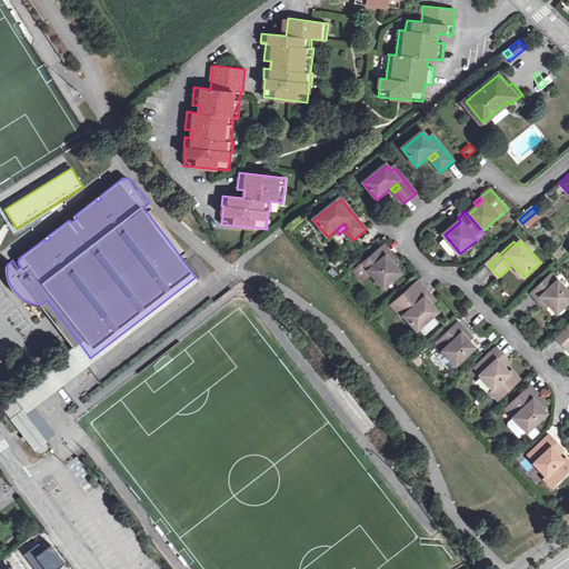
[(389,252),(386,248),(365,266),(356,272),(365,282),(372,276),(385,289),(401,275),(393,266),(387,258),(391,255),(389,252)]
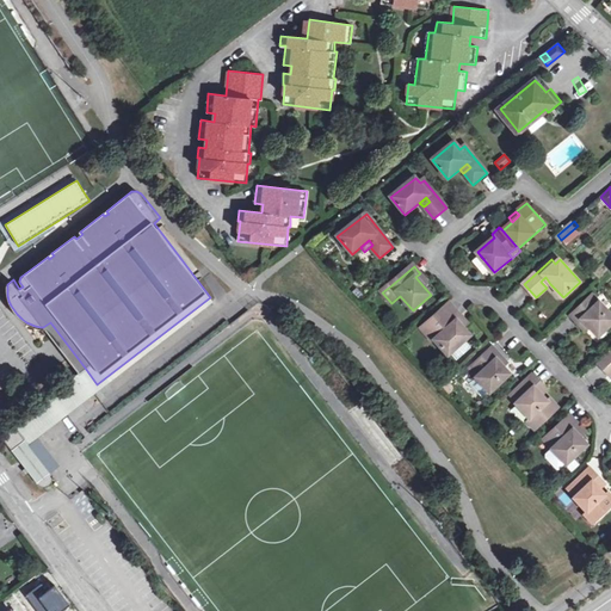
[(415,277),(423,285),(427,282),(420,273),(415,277)]
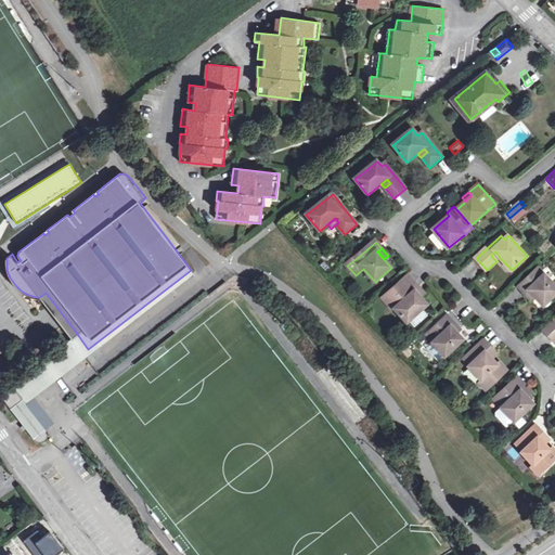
[(491,256),(497,261),(500,258),(495,252),(491,256)]
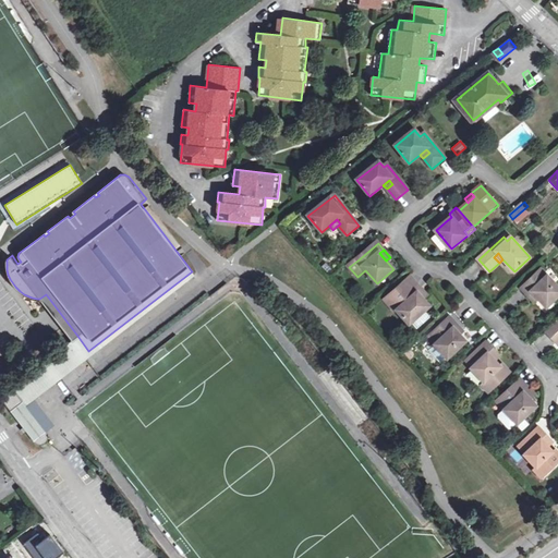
[(557,296),(557,286),(543,269),(523,288),(530,295),(533,292),(540,299),(547,306),(557,296)]
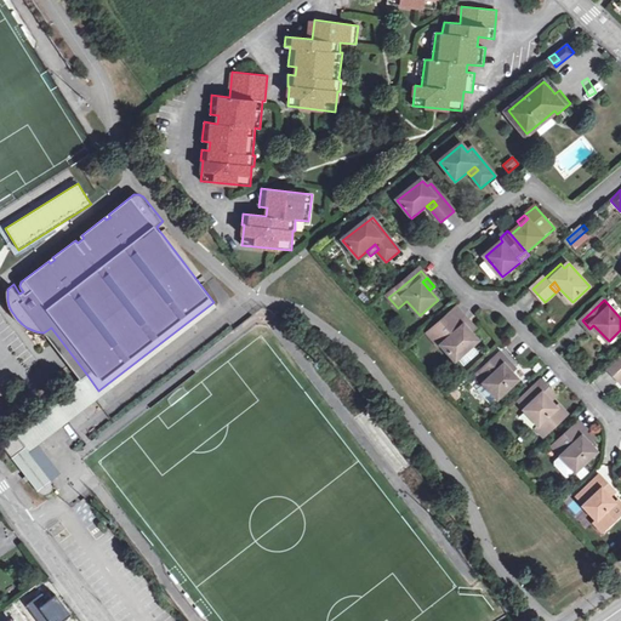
[(47,483),(51,480),(29,451),(69,421),(98,398),(217,307),(214,302),(98,391),(86,374),(83,376),(80,379),(92,394),(26,446),(22,449),(29,459),(20,467),(26,476),(36,467),(47,483)]
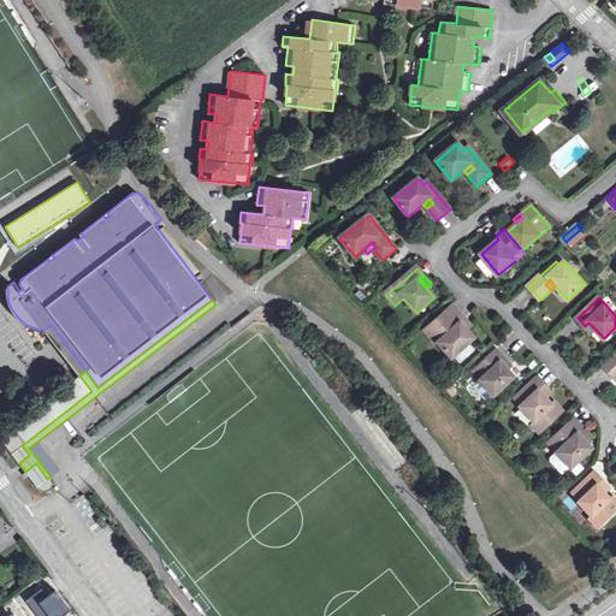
[(462,314),(454,306),(427,330),(439,343),(452,357),(455,356),(469,344),(475,338),(468,330),(461,323),(466,319),(462,314)]
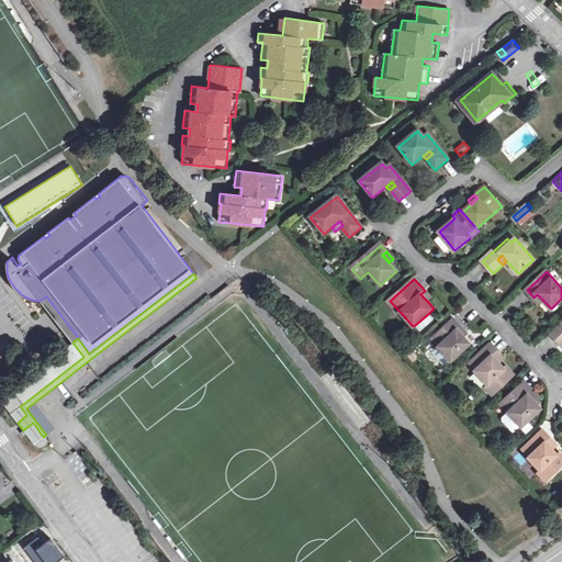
[(420,294),(427,301),(430,298),(425,291),(420,294)]
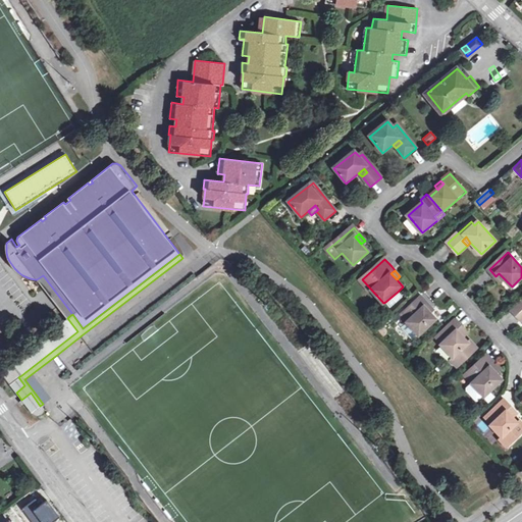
[(499,273),(496,276),(502,282),(505,279),(499,273)]
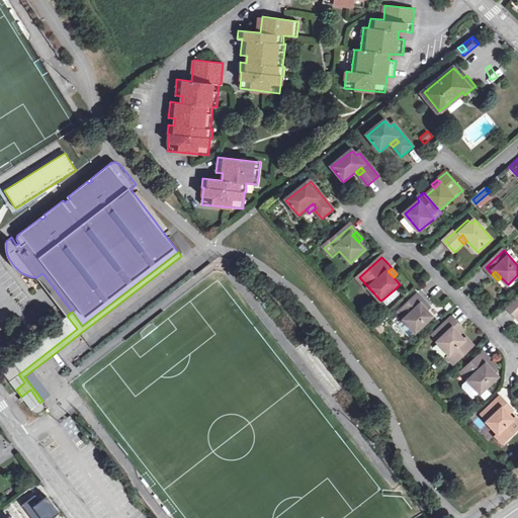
[(395,289),(382,299),(389,306),(400,295),(395,289)]
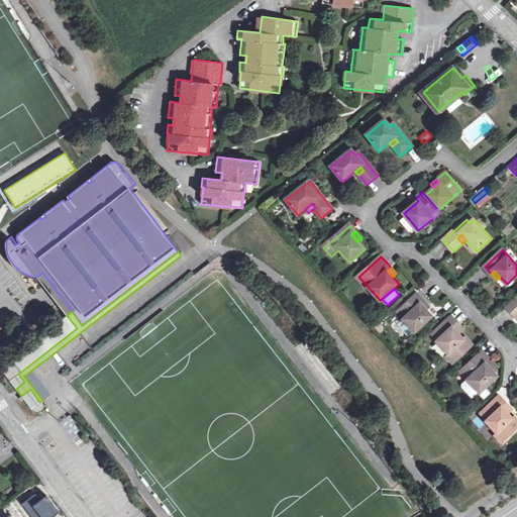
[(424,301),(417,294),(401,309),(407,316),(403,319),(404,320),(415,331),(415,332),(432,317),(426,311),(420,304),(424,301)]
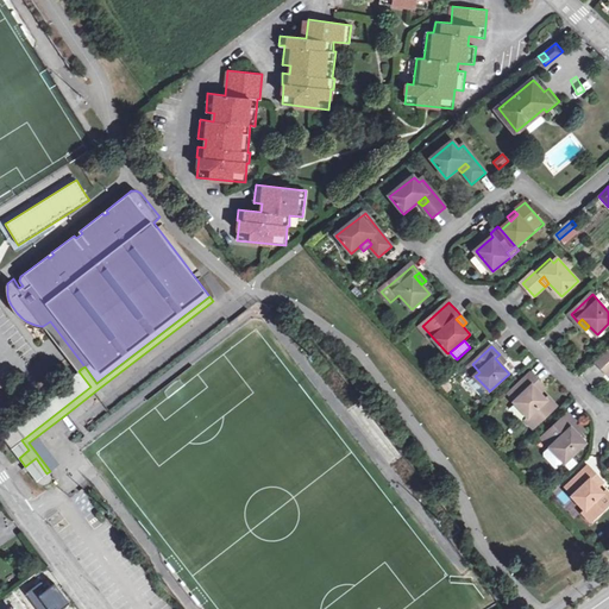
[(608,349),(596,360),(608,375),(608,374),(608,349)]
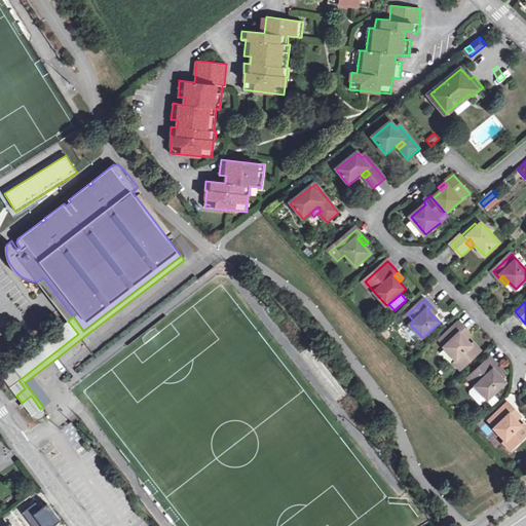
[(427,309),(434,316),(437,312),(431,306),(427,309)]
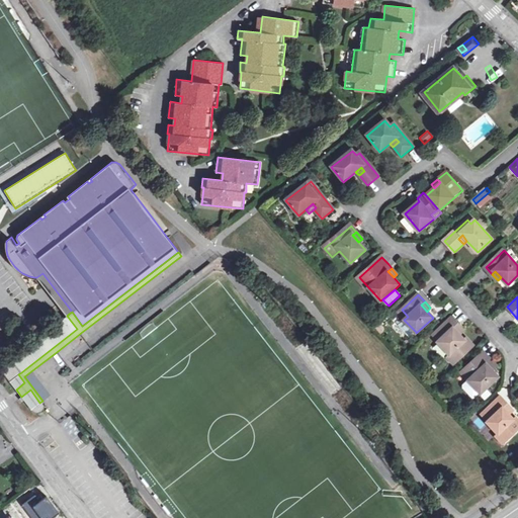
[(77,329),(67,316),(0,365),(0,368),(16,390),(24,382),(18,374),(21,372),(77,329)]
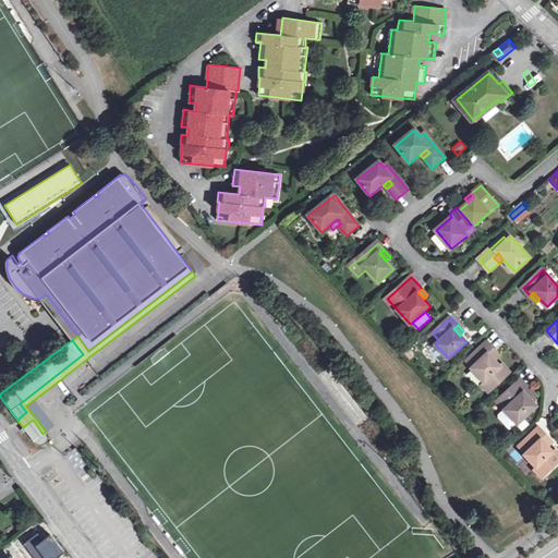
[(494,350),(487,343),(470,359),(476,365),(472,368),(485,383),(482,385),(488,392),(510,373),(504,365),(501,368),(496,362),(488,354),(494,350)]
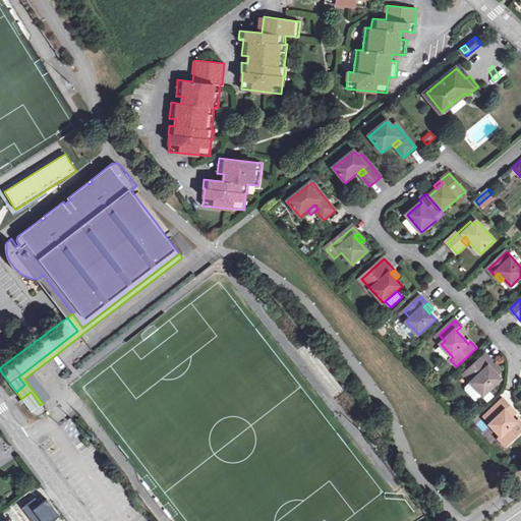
[(407,323),(401,328),(412,340),(418,334),(407,323)]
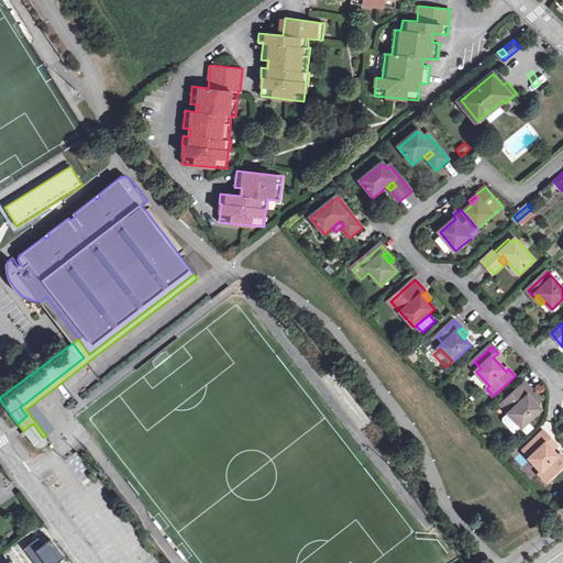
[(493,357),(500,365),(506,361),(501,356),(498,353),(493,357)]
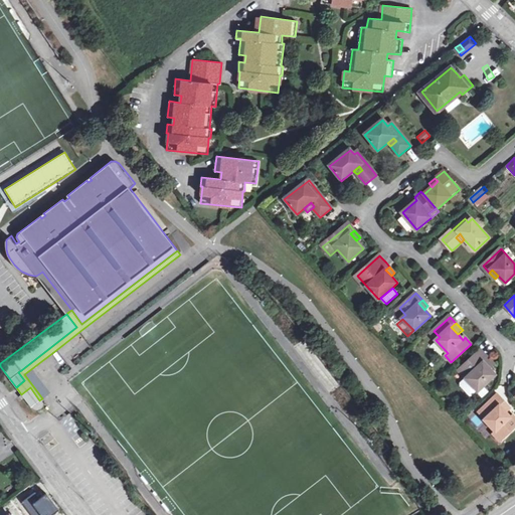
[(440,337),(434,331),(431,334),(436,340),(440,337)]
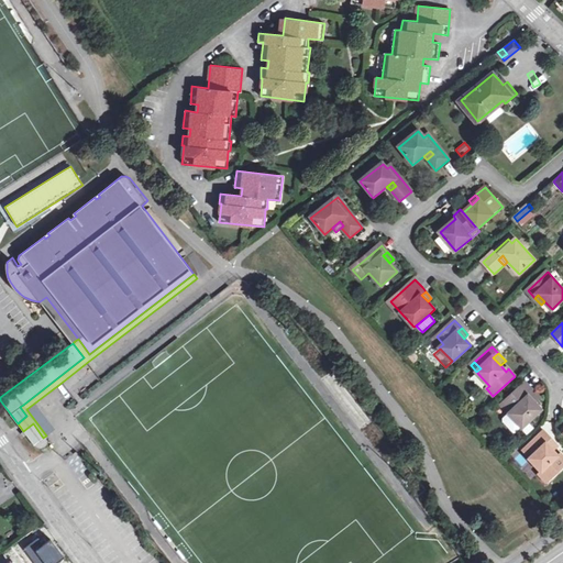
[(533,392),(526,382),(506,400),(514,409),(509,414),(509,415),(521,427),(522,428),(541,409),(536,403),(529,396),(533,392)]
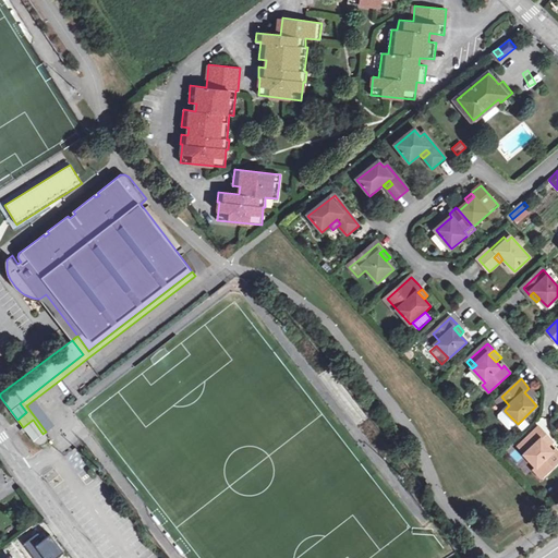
[(524,392),(531,399),(533,397),(535,395),(529,388),(524,392)]
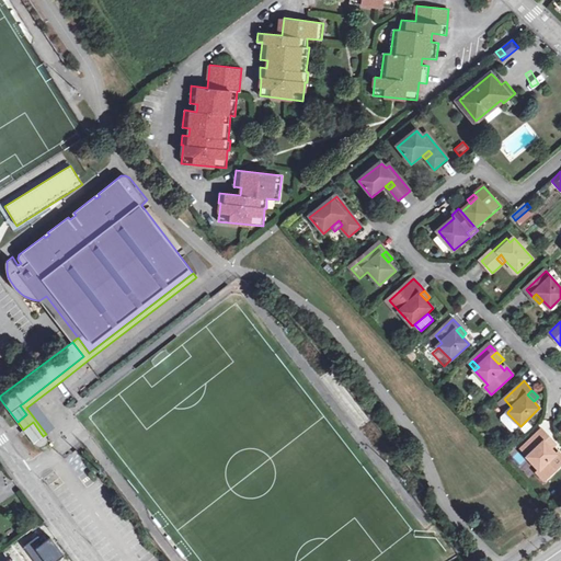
[(512,408),(504,399),(500,403),(507,412),(512,408)]
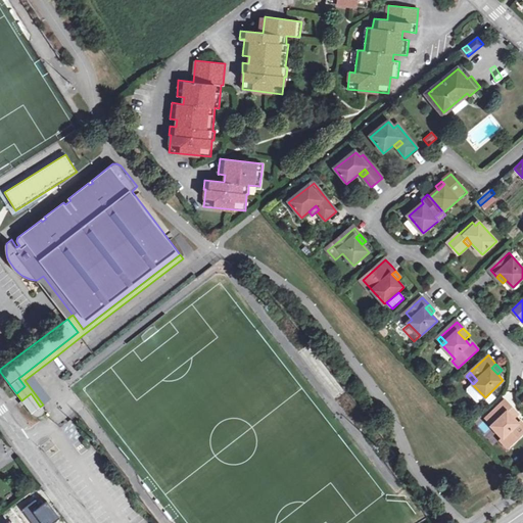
[(480,400),(484,396),(473,385),(469,389),(468,391),(477,400),(480,400)]
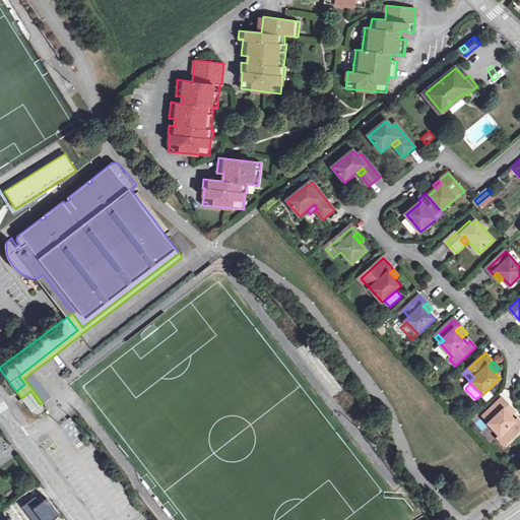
[(30,391),(21,398),(28,407),(31,410),(34,412),(36,413),(39,413),(42,412),(45,410),(45,405),(43,402),(40,404),(30,391)]
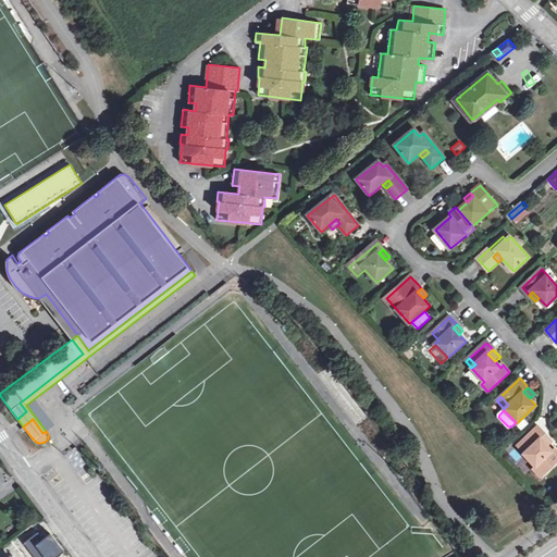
[(545,435),(537,426),(517,446),(535,466),(532,469),(540,477),(556,459),(556,452),(554,448),(552,450),(547,446),(541,440),(545,435)]
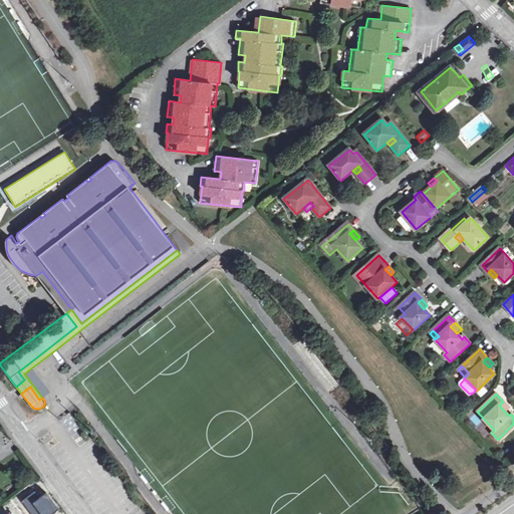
[(499,406),(505,412),(509,408),(503,402),(499,406)]
